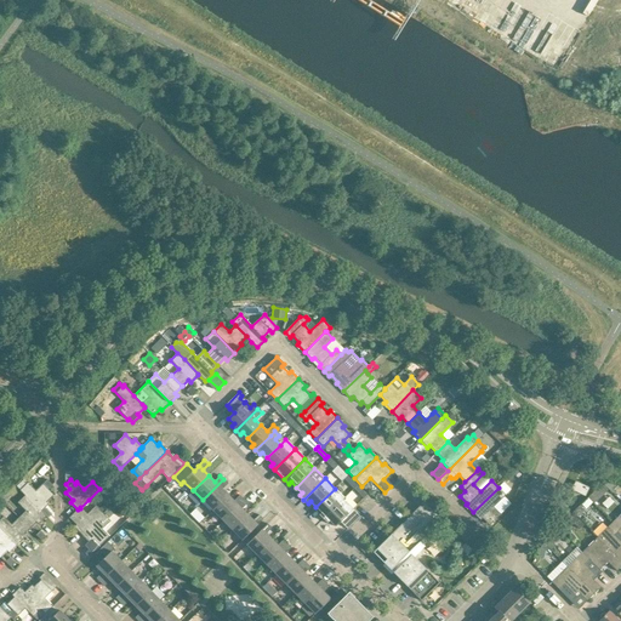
[(228,484),(223,479),(203,500),(212,511),(228,495),(222,489),(228,484)]
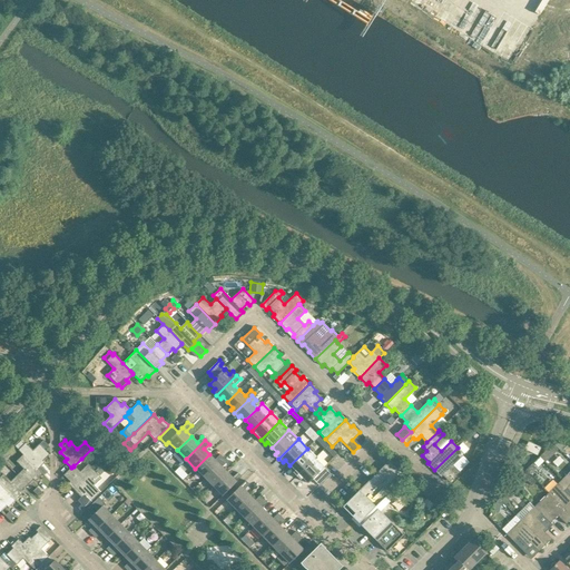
[(18,450),(22,455),(23,454),(38,470),(45,463),(42,461),(49,454),(45,450),(48,445),(43,441),(40,444),(39,444),(32,451),(26,443),(18,450)]
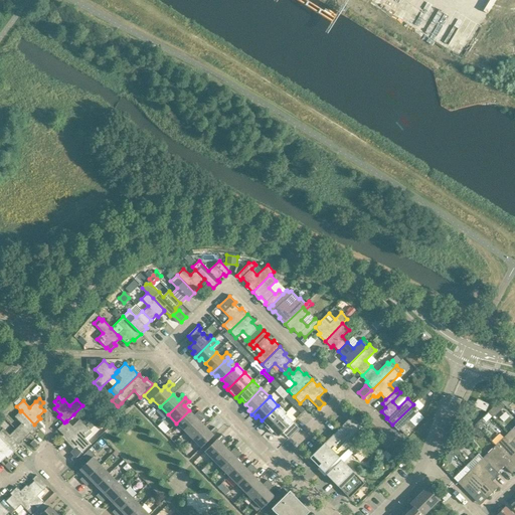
[(504,398),(501,402),(501,403),(505,407),(506,408),(513,401),(504,398)]
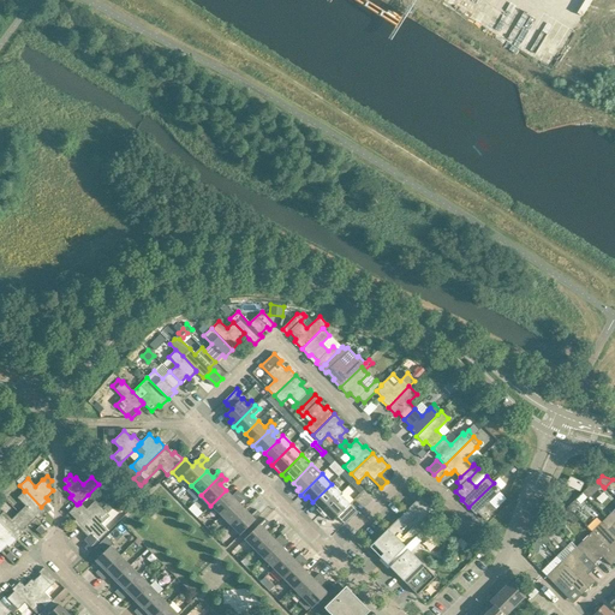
[(569,477),(566,485),(579,491),(584,483),(569,477)]
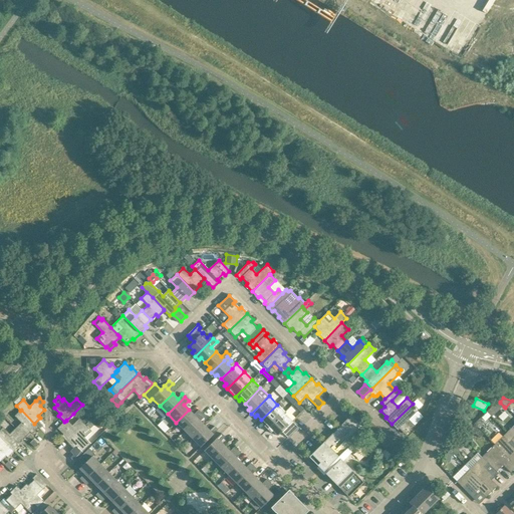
[(300,413),(303,410),(295,402),(292,405),(300,413)]
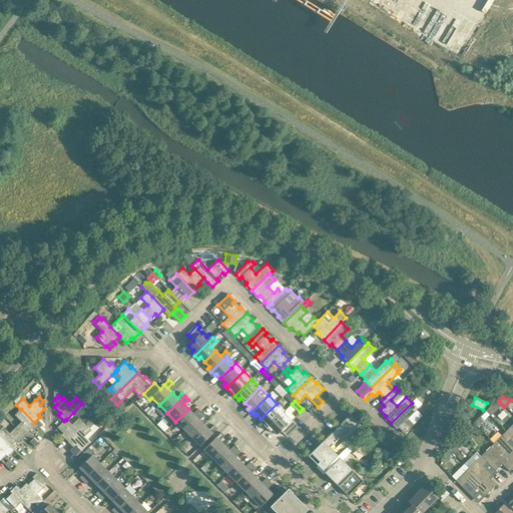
[(412,403),(391,423),(397,430),(399,428),(405,434),(414,425),(408,419),(418,409),(412,403)]
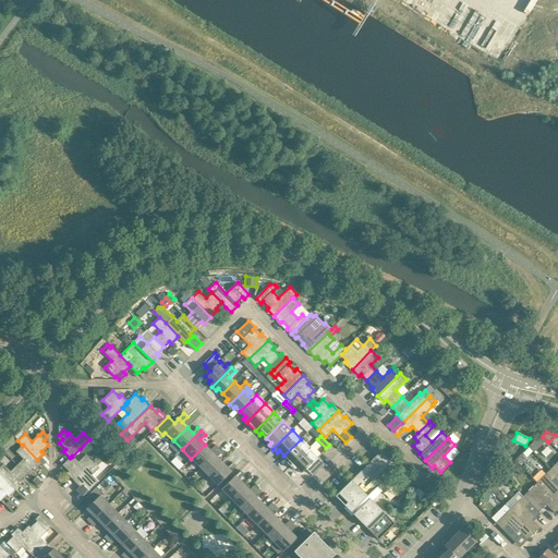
[(287,462),(290,466),(304,452),(304,453),(308,449),(310,448),(301,439),(283,456),(289,461),(287,462)]
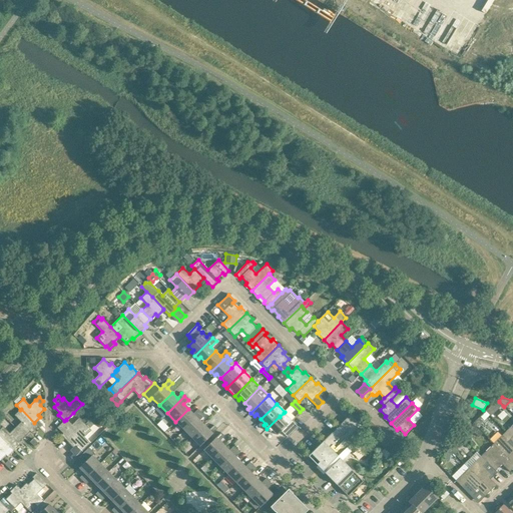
[(491,417),(495,413),(490,407),(485,411),(491,417)]
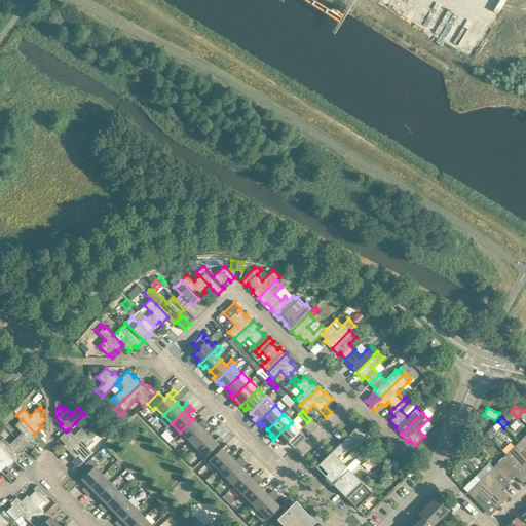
[(39,438),(35,434),(22,419),(21,420),(14,426),(22,433),(15,439),(25,448),(31,443),(33,444),(39,438)]
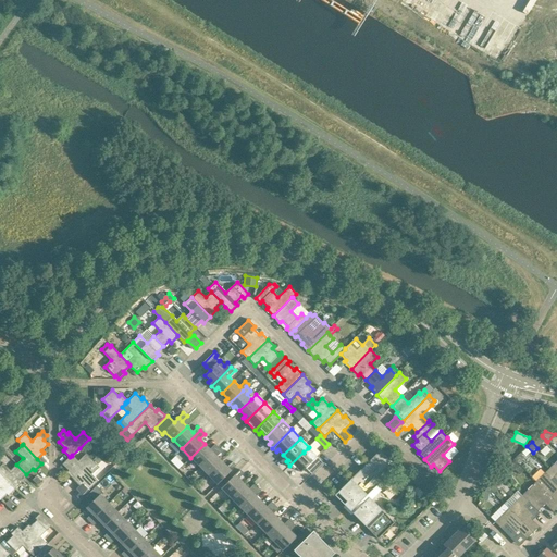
[(210,449),(205,444),(190,458),(199,467),(219,448),(214,444),(210,449)]
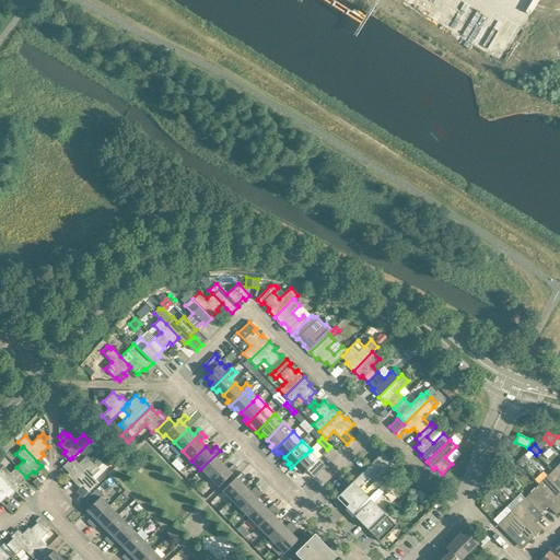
[(67,476),(73,482),(93,463),(80,451),(72,458),(72,457),(70,459),(62,467),(69,474),(67,476)]
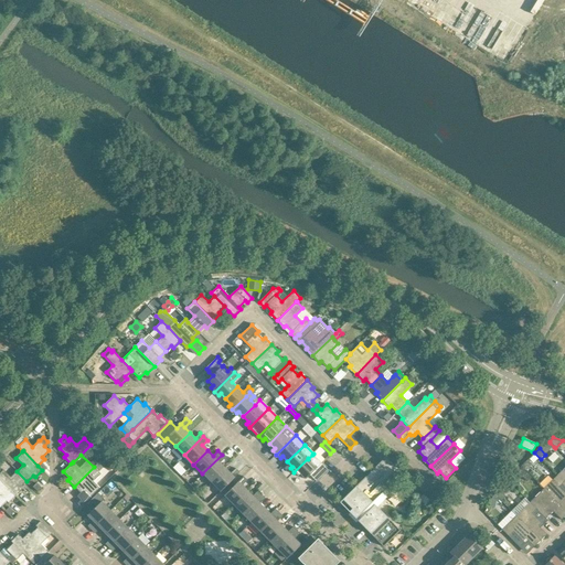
[(225,458),(222,455),(202,473),(211,482),(225,469),(220,464),(225,458)]
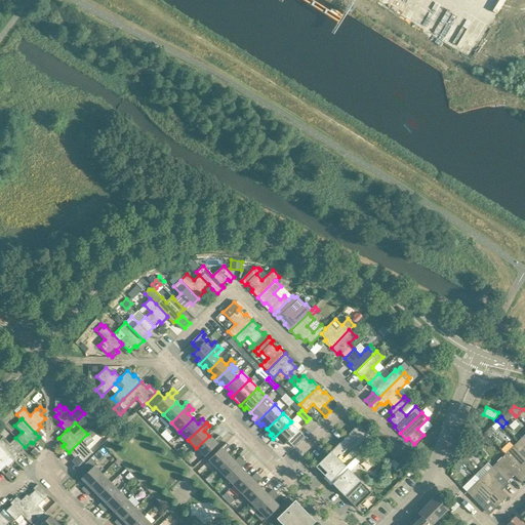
[(286,427),(286,426),(273,439),(277,442),(279,440),(283,445),(287,441),(293,447),(305,437),(290,422),(286,427)]
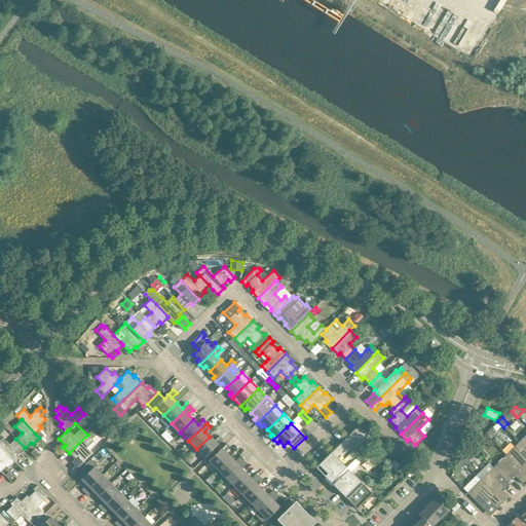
[(357,510),(357,509),(372,494),(350,472),(359,464),(354,460),(375,440),(360,424),(315,467),(357,510)]
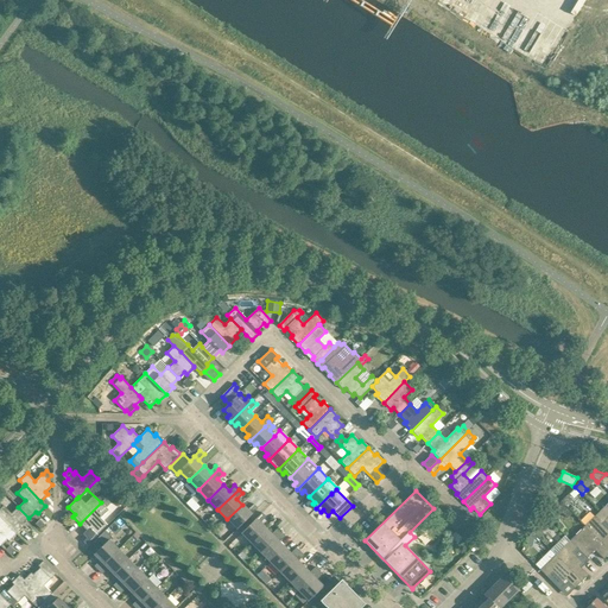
[(111,493),(102,501),(107,506),(116,498),(111,493)]
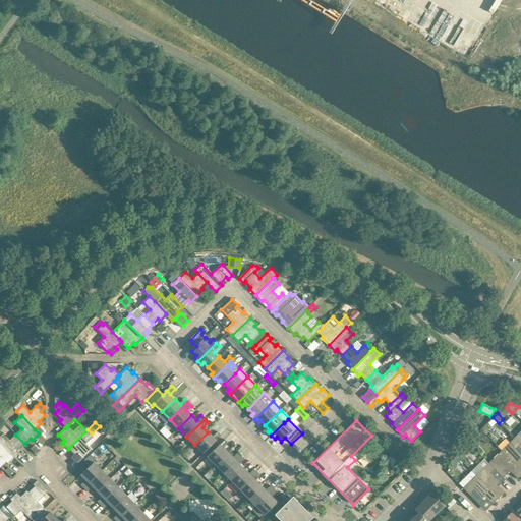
[(486,424),(480,430),(485,435),(490,428),(486,424)]
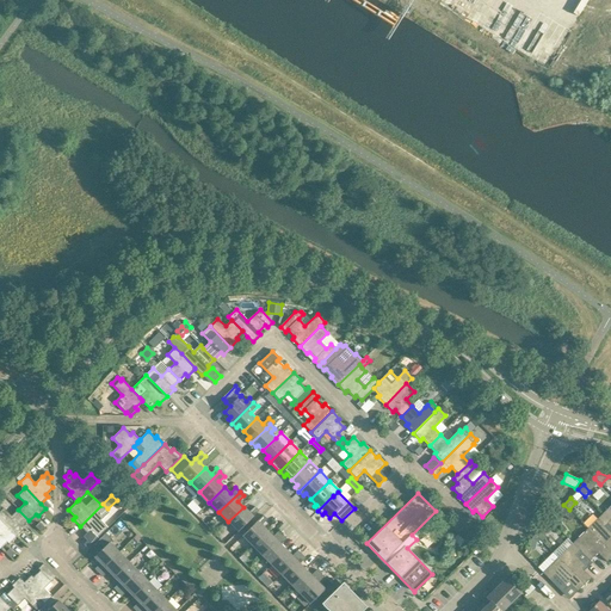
[(102,505),(80,526),(87,534),(84,537),(87,541),(84,544),(87,548),(107,529),(100,522),(109,513),(106,511),(102,505)]
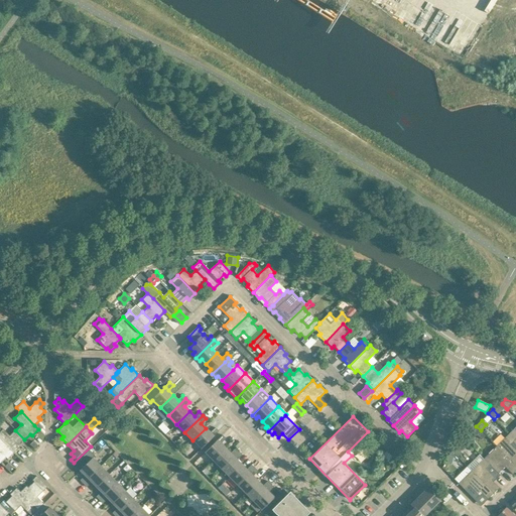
[(473,430),(477,435),(481,431),(477,427),(473,430)]
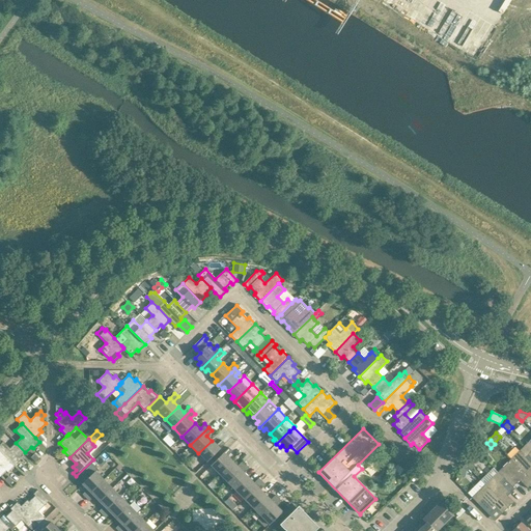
[(217,445),(212,441),(198,453),(206,462),(220,449),(225,444),(221,441),(217,445)]
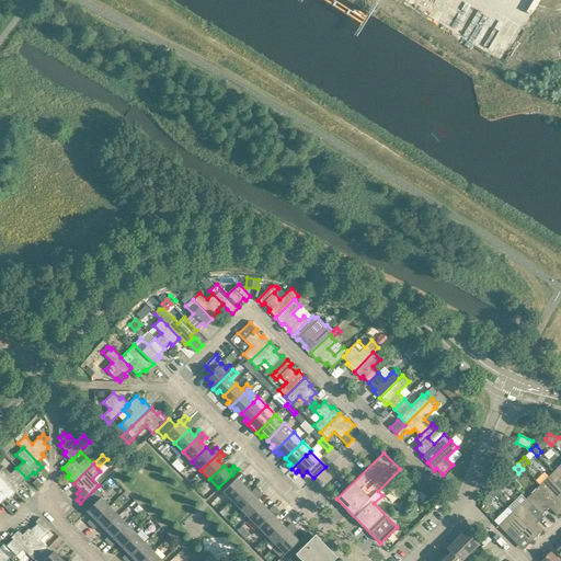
[(0,477),(15,493),(22,487),(20,484),(26,478),(16,468),(11,474),(3,467),(1,469),(0,468),(0,477)]
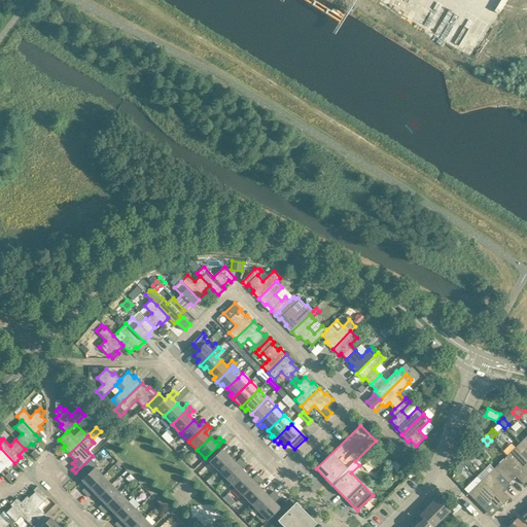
[(495,445),(491,441),(487,445),(491,449),(495,445)]
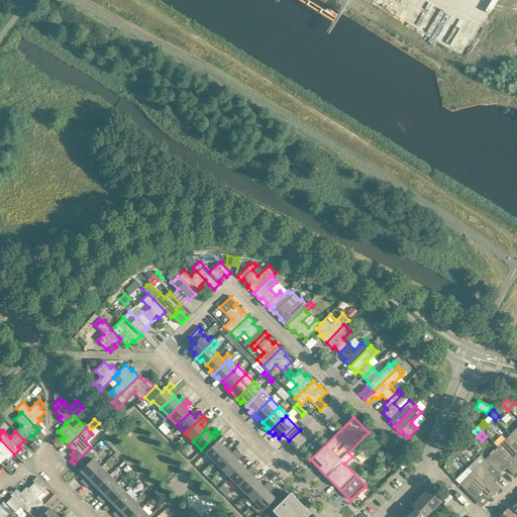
[(509,435),(497,447),(516,468),(516,442),(509,435)]
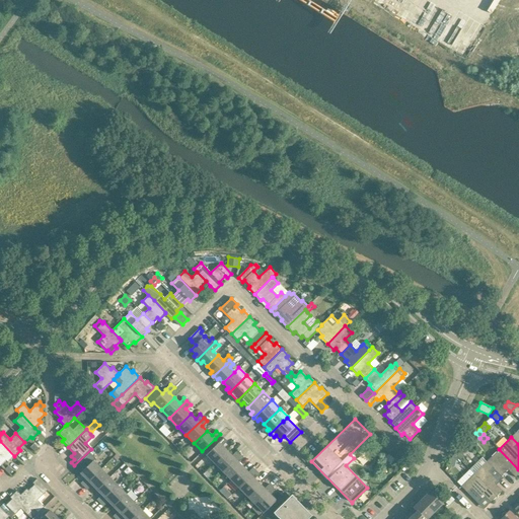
[(206,455),(214,463),(227,451),(222,446),(227,441),(224,438),(219,443),(206,455)]
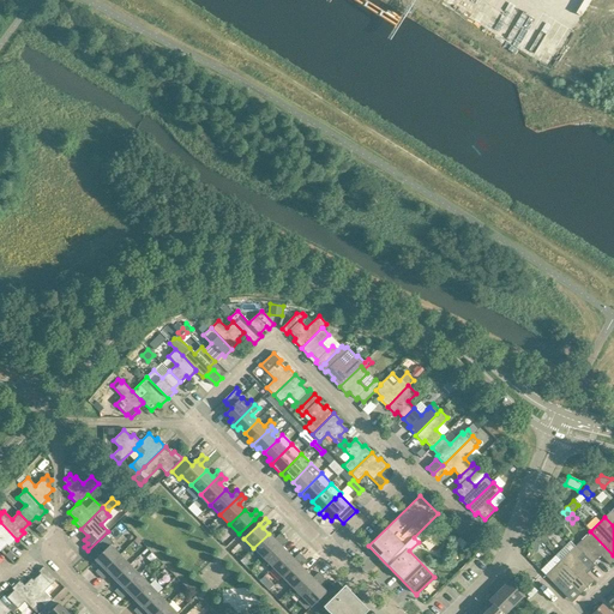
[(0,522),(0,551),(7,545),(10,547),(17,540),(0,522)]
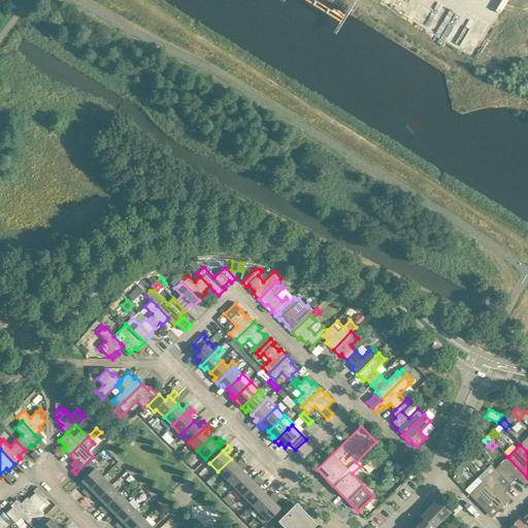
[(524,486),(527,482),(527,477),(507,457),(494,470),(509,485),(517,479),(524,486)]
